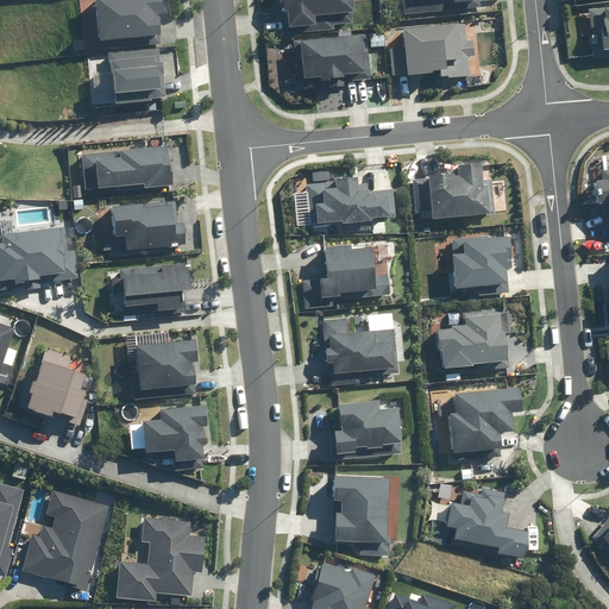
[(161,0),(96,0),(100,43),(161,38),(159,20),(145,7),(146,5),(162,5),(161,0)]
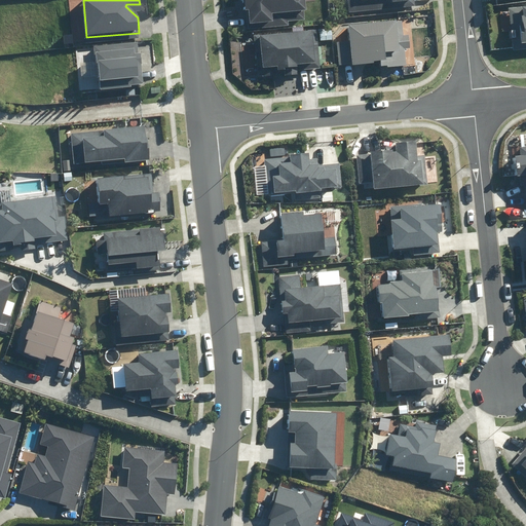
[(242,0),(243,11),(248,11),(249,25),(273,25),(273,15),(305,14),(304,0),(242,0)]
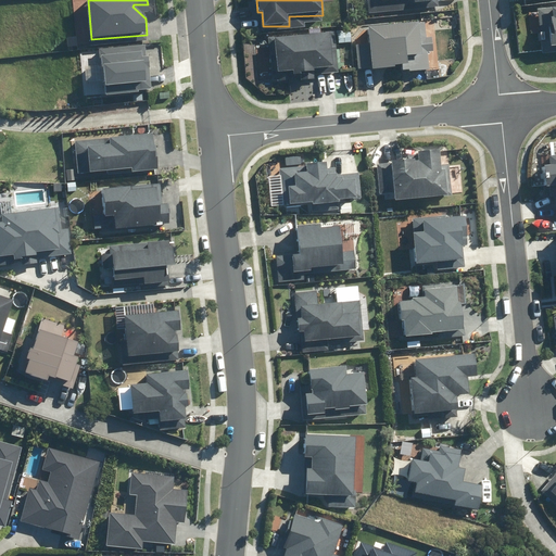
[(424,24),(367,27),(371,71),(393,68),(393,66),(401,66),(401,71),(407,71),(408,73),(429,71),(427,52),(433,52),(431,39),(425,39),(424,24)]
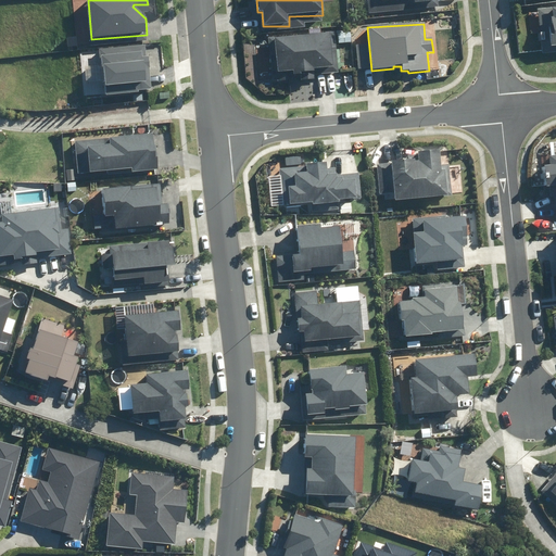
[(325,35),(274,37),(276,74),(292,73),(292,75),(314,74),(313,70),(338,67),(336,40),(335,40),(335,32),(325,32),(325,35)]
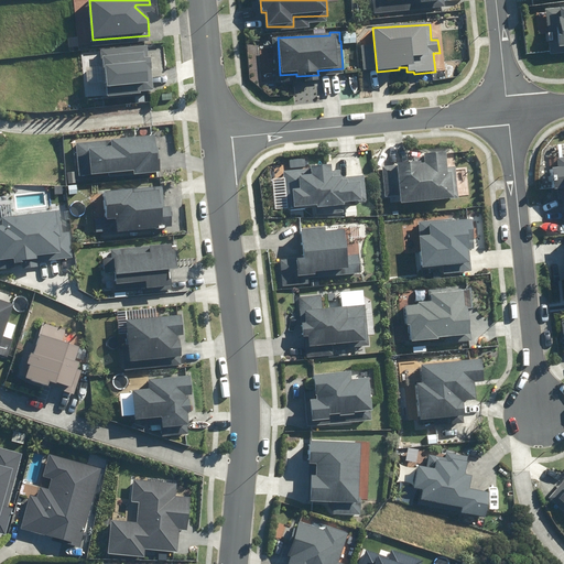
[(148,45),(101,51),(106,91),(152,86),(148,45)]
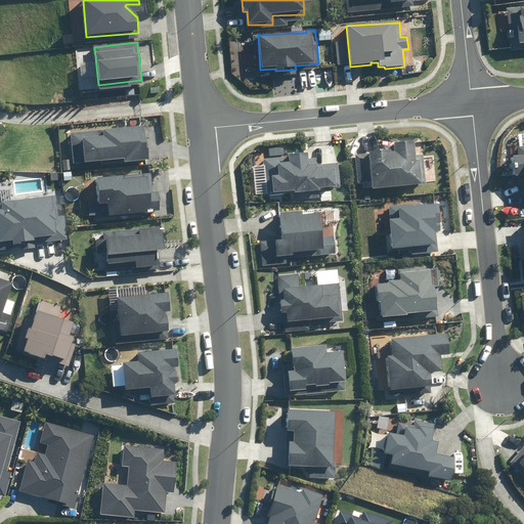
[(143,126),(70,134),(74,166),(122,160),(123,165),(148,162),(145,139),(145,140),(143,126)]
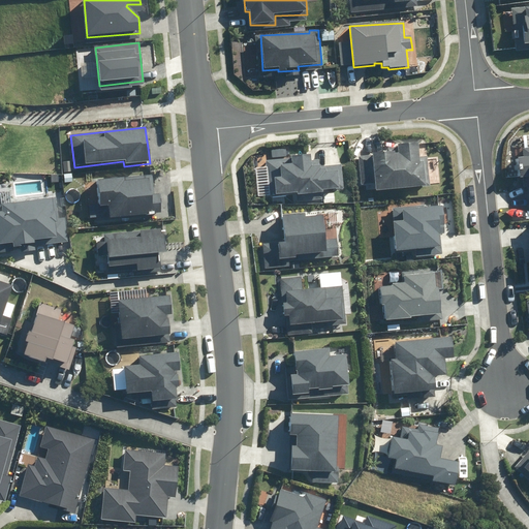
[(398,153),(372,155),(374,184),(366,184),(367,190),(374,190),(374,191),(430,187),(430,184),(439,183),(437,157),(428,158),(427,151),(418,152),(417,144),(397,146),(398,153)]
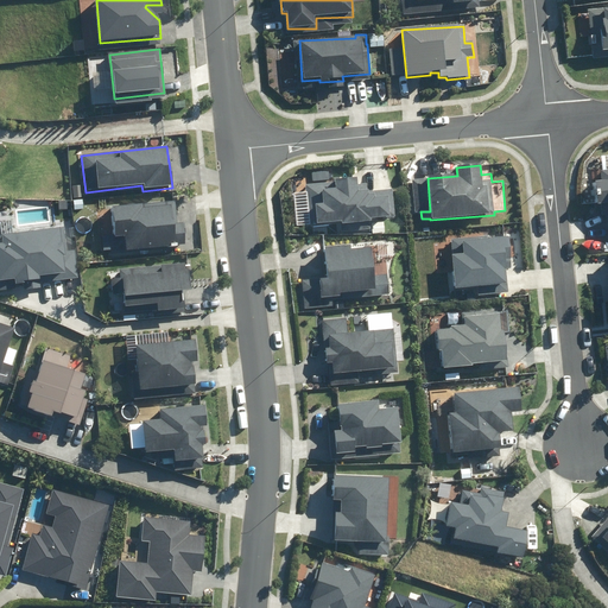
[(607,169),(600,170),(601,181),(590,183),(591,197),(599,197),(599,195),(607,194),(607,169)]
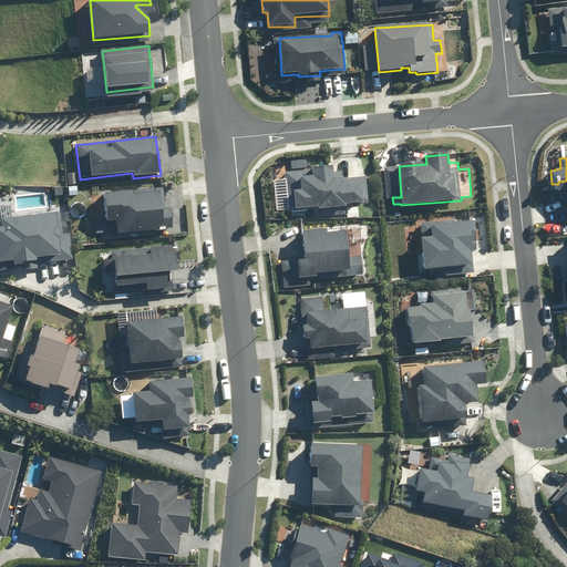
[(307,160),(290,160),(290,169),(307,169),(307,160)]
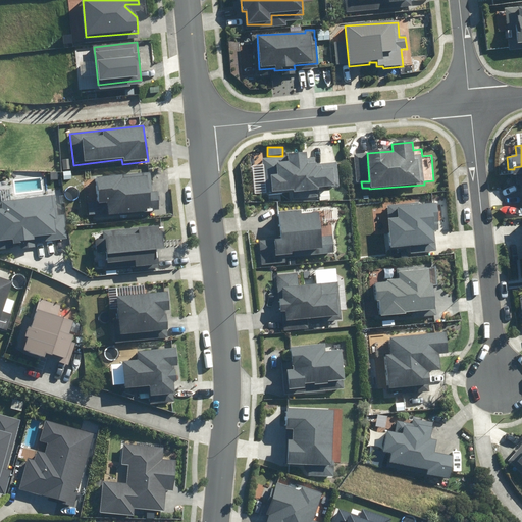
[(288,158),(265,158),(264,191),(317,192),(317,189),(340,189),(340,166),(315,166),(315,160),(306,160),(306,154),(288,154),(288,158)]
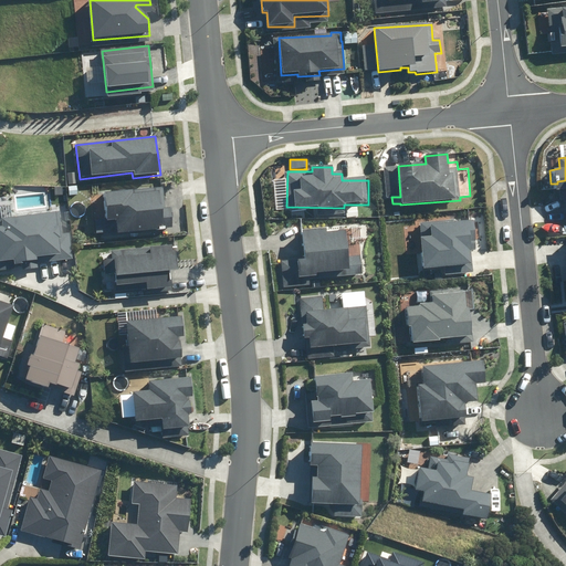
[(163,190),(103,194),(106,234),(171,229),(169,208),(164,209),(163,190)]
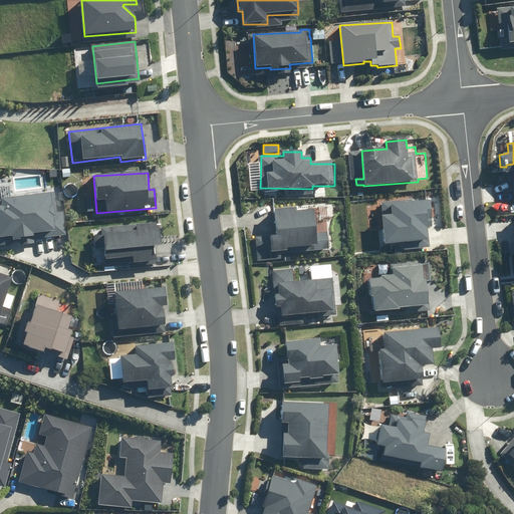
[(1,205),(0,204),(0,237),(10,236),(11,241),(34,239),(33,233),(47,232),(48,237),(65,235),(63,212),(55,213),(53,193),(0,197),(1,205)]
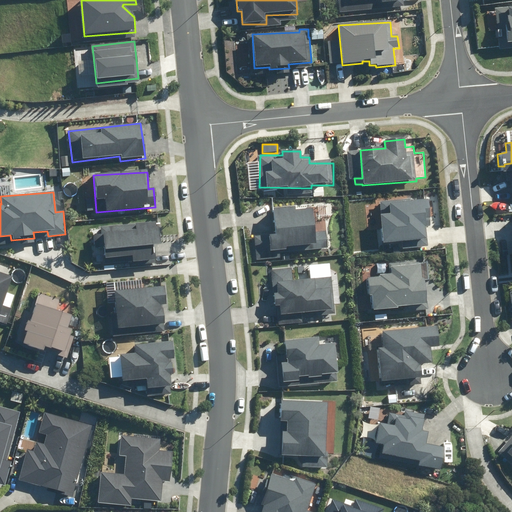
[(427,201),(390,204),(390,215),(381,215),(382,244),(426,240),(425,227),(430,227),(429,205),(427,206),(427,201)]
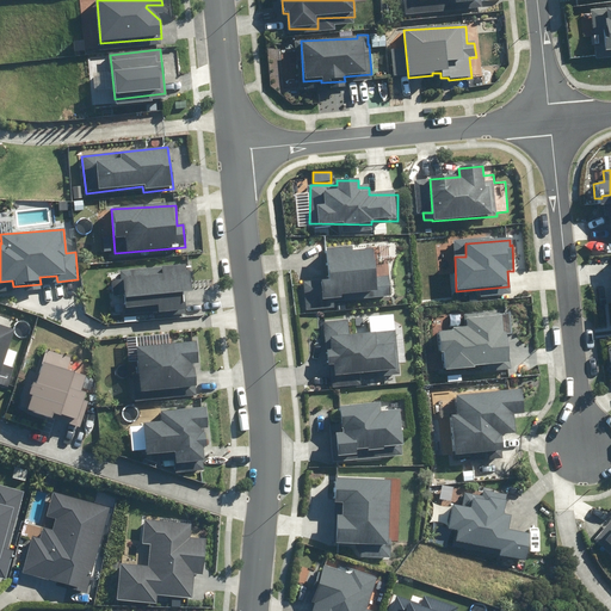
[(351,246),(325,250),(327,279),(320,281),(321,300),(339,298),(338,295),(368,292),(368,301),(390,298),(389,277),(376,278),(374,252),(351,253),(351,246)]
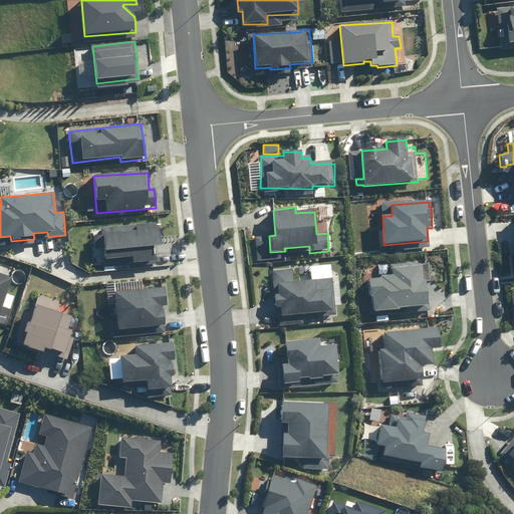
[(157,223),(100,229),(103,261),(132,258),(133,265),(154,263),(154,258),(160,257),(157,223)]
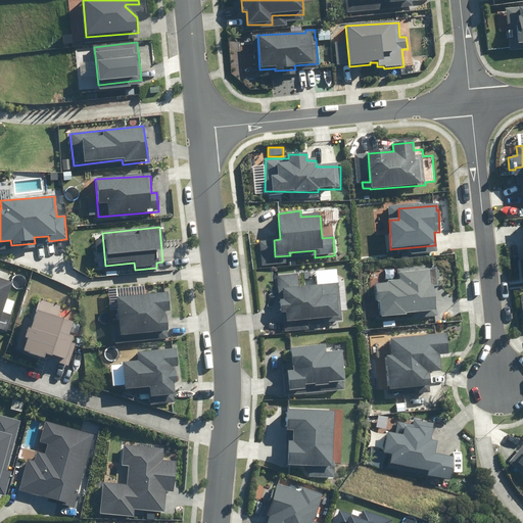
[(399,281),(374,284),(376,303),(378,302),(379,318),(436,313),(433,286),(430,286),(429,270),(398,273),(399,281)]
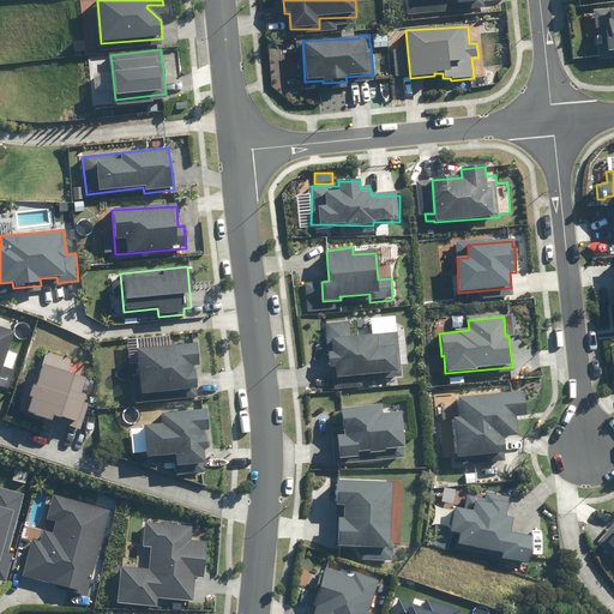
[(350,323),(325,323),(324,343),(332,343),(332,353),(327,353),(327,367),(336,368),(335,379),(401,372),(396,333),(350,337),(350,323)]
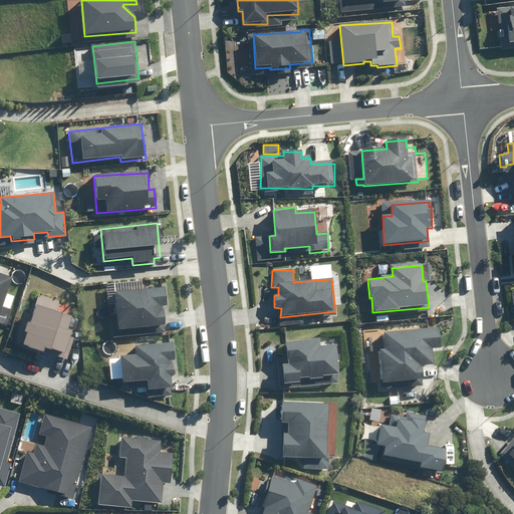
[(1,307),(9,277),(0,274),(0,326),(6,328),(11,310),(1,307)]
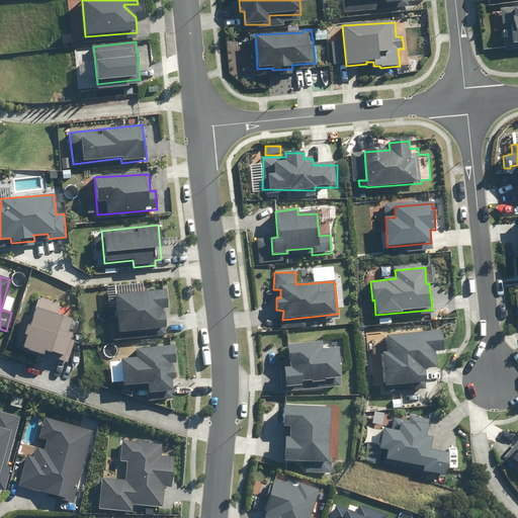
[(166,291),(114,295),(117,333),(165,330),(163,313),(162,313),(162,310),(167,309),(166,291)]
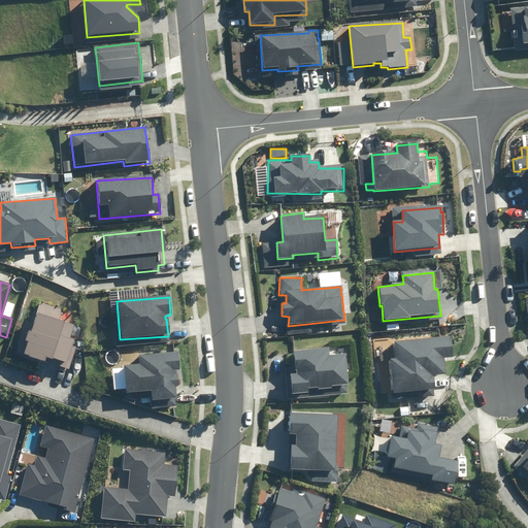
[(72,327),(36,314),(30,333),(27,332),(23,342),(27,344),(23,356),(45,364),(47,358),(63,363),(61,367),(68,369),(77,343),(68,340),(72,327)]
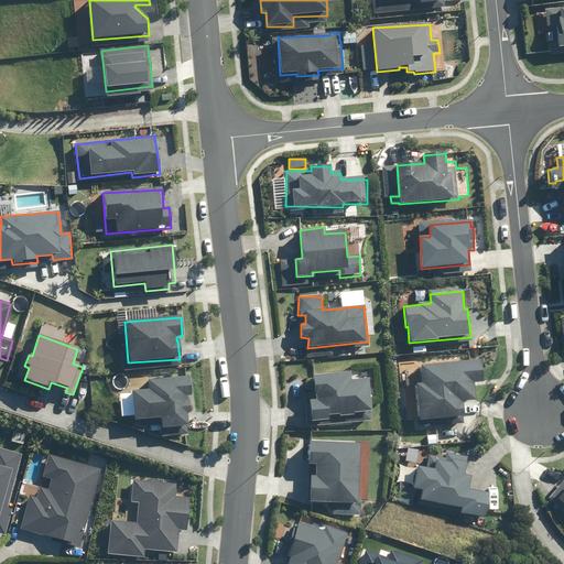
[(480,361),(421,365),(422,383),(415,384),(416,421),(464,419),(463,401),(473,401),(473,383),(481,383),(480,361)]
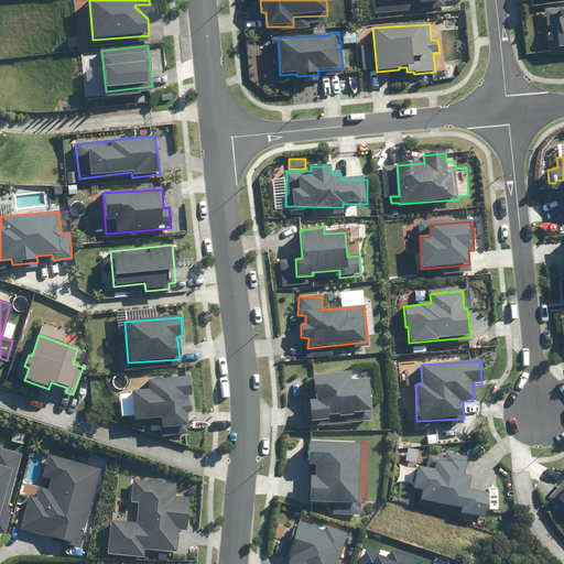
[(349,373),(313,378),(314,400),(308,401),(311,423),(327,422),(327,415),(338,414),(338,416),(355,415),(355,413),(370,412),(368,381),(349,382),(349,373)]
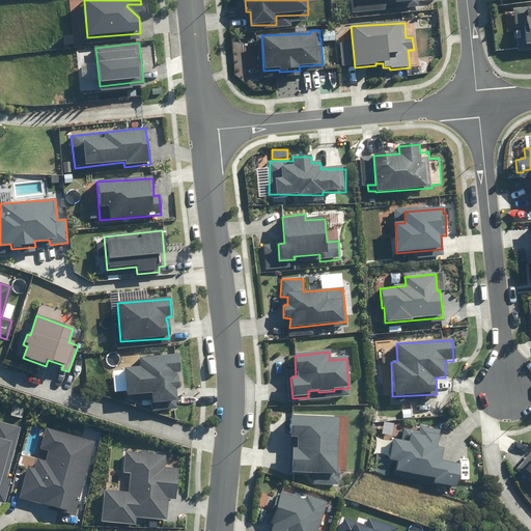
[(139,367),(123,367),(124,395),(149,395),(150,404),(174,404),(174,389),(179,389),(178,376),(176,376),(176,369),(179,369),(178,355),(139,356),(139,367)]
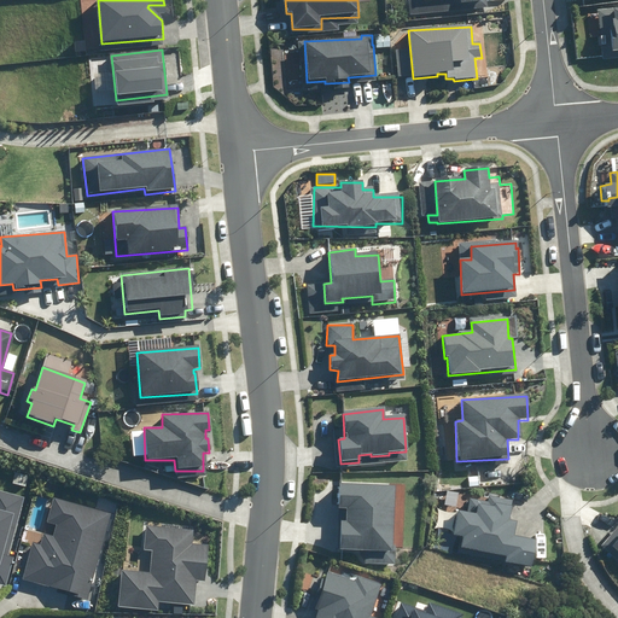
[(395,487),(337,484),(337,509),(347,509),(345,523),(339,523),(337,549),(365,551),(365,564),(394,566),(394,546),(392,546),(395,487)]
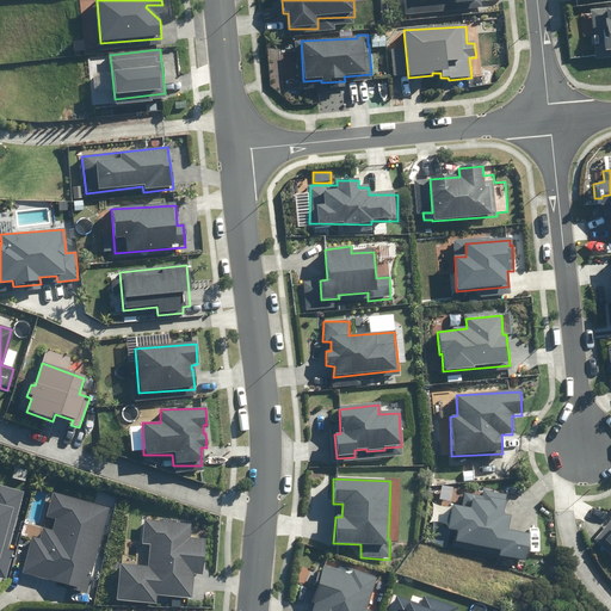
[(0,578),(6,580),(14,550),(8,549),(24,492),(0,485),(0,578)]
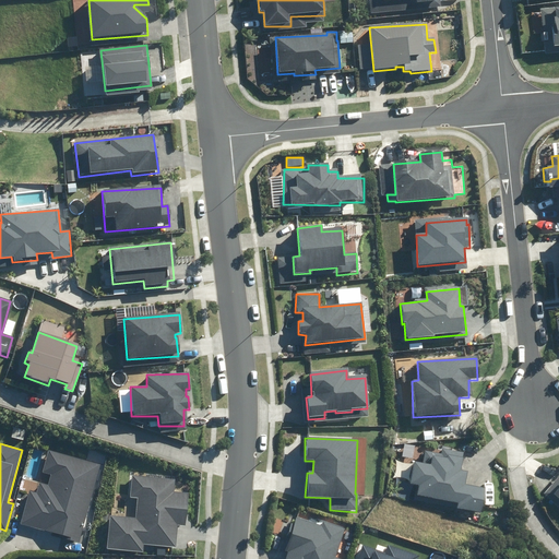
[(466,471),(461,471),(462,450),(440,449),(440,452),(423,451),(421,464),(429,464),(429,466),(411,465),(408,486),(416,486),(415,497),(455,502),(455,511),(480,512),(482,486),(465,486),(466,471)]
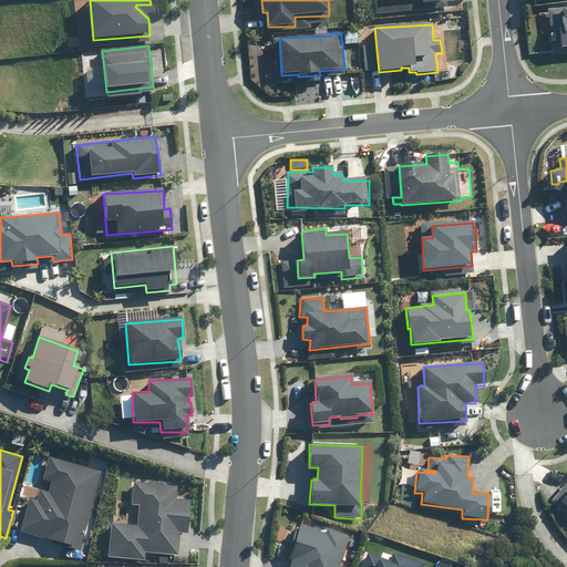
[(51,543),(80,550),(102,471),(50,456),(43,480),(52,482),(49,492),(41,490),(38,500),(31,498),(22,531),(52,539),(51,543)]
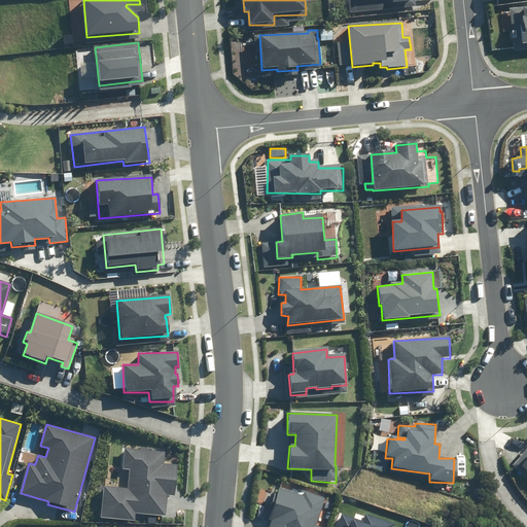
[(101,517),(135,520),(136,514),(166,516),(168,496),(175,496),(178,465),(163,463),(165,452),(125,448),(123,468),(130,469),(128,489),(104,486),(101,517)]
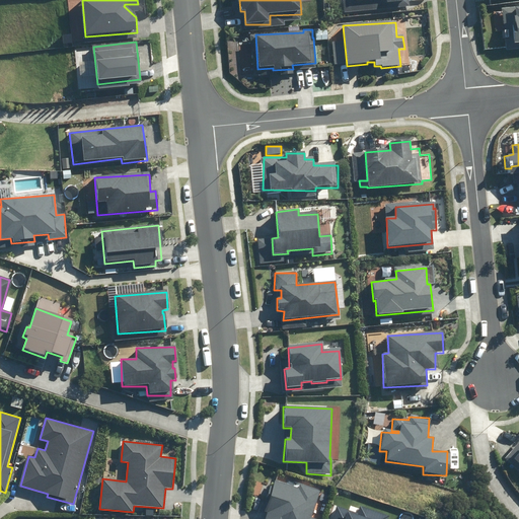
[(518,441),(506,458),(518,470),(518,441)]
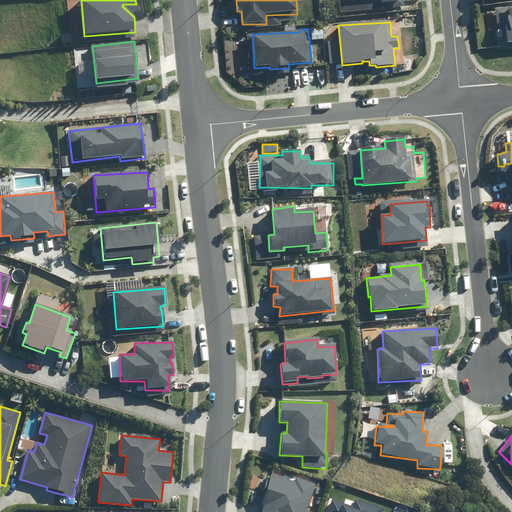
[(309,511),(307,511),(316,483),(296,477),(295,480),(272,473),(263,504),(266,505),(263,511),(309,511)]
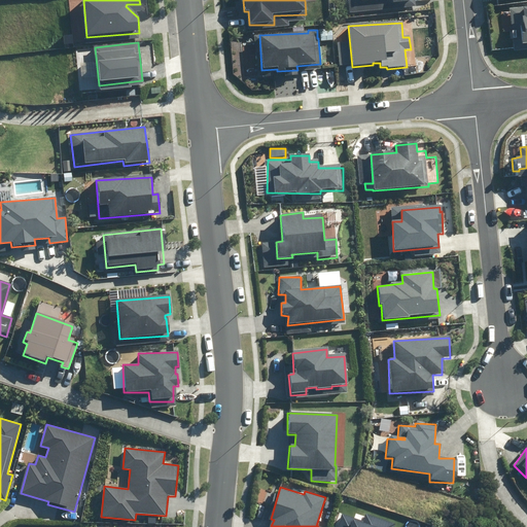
[(483,489),(473,489),(472,502),(483,502),(483,489)]
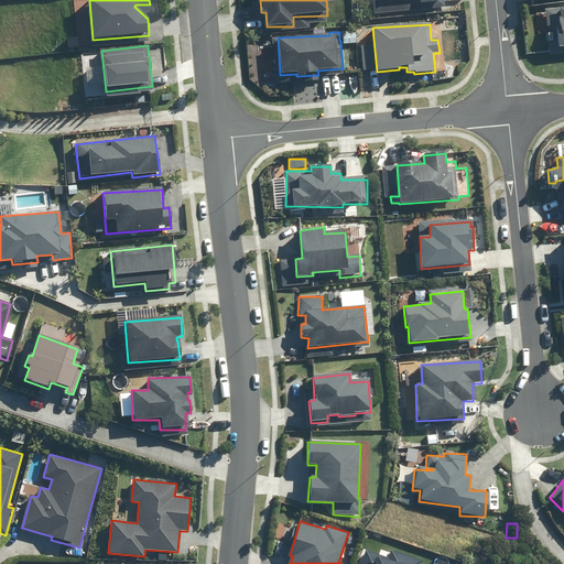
[(362,563),(421,563),(423,560),(392,549),(389,557),(367,551),(362,563)]
